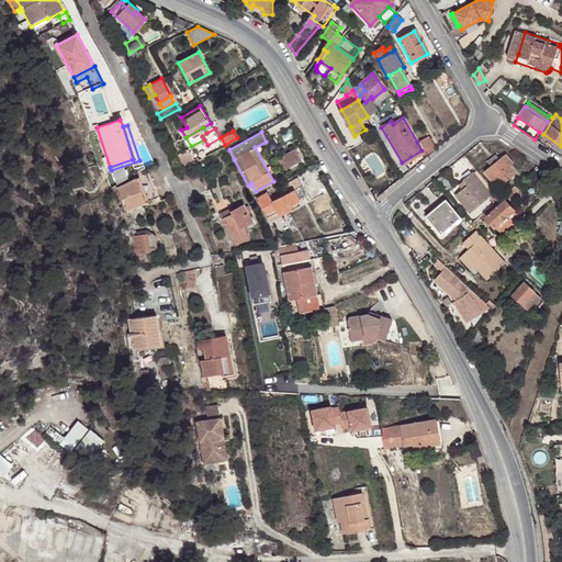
[(427,137),(417,142),(422,150),(425,155),(434,149),(427,137)]
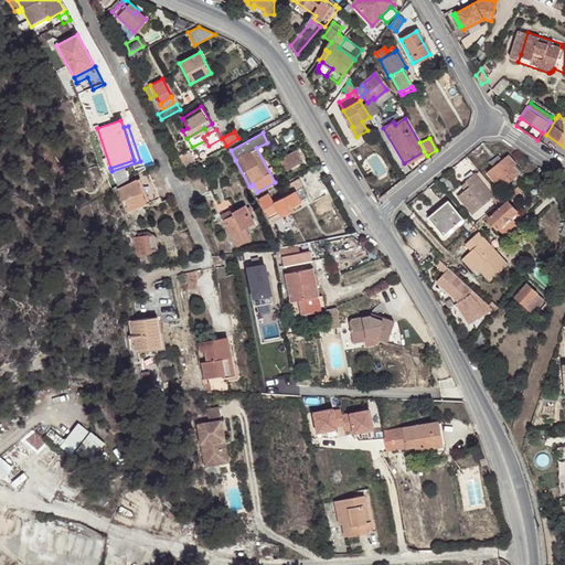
[(190,151),(178,158),(183,170),(196,163),(190,151)]
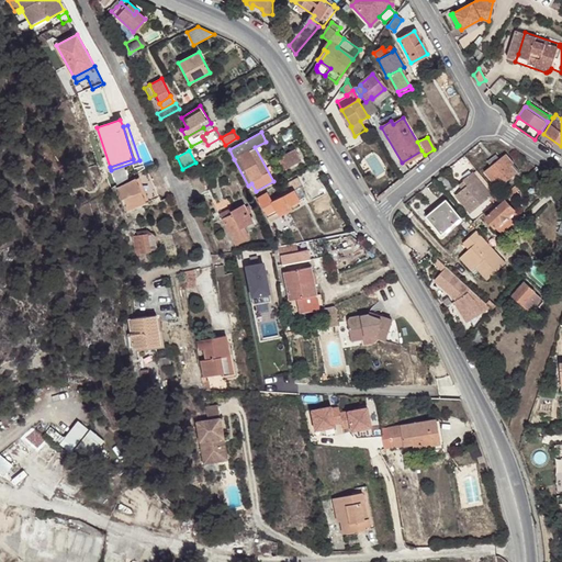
[(273,161),(279,171),(300,160),(294,150),(273,161)]
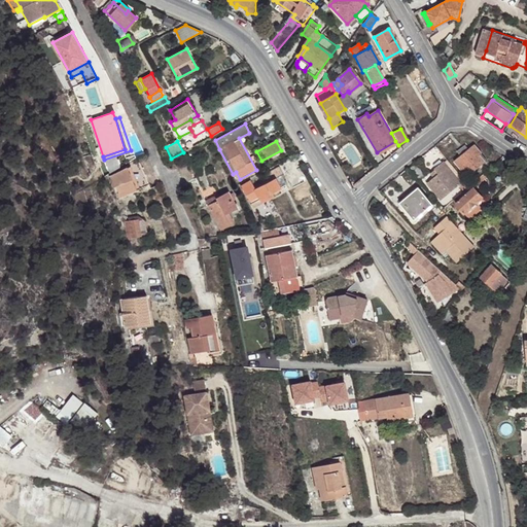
[(467,177),(486,162),(480,154),(482,153),(475,144),(468,148),(461,155),(454,161),(467,177)]
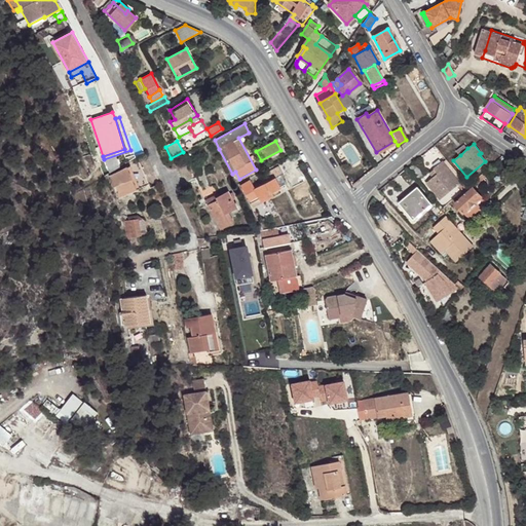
[(457,151),(460,155),(467,148),(464,145),(457,151)]
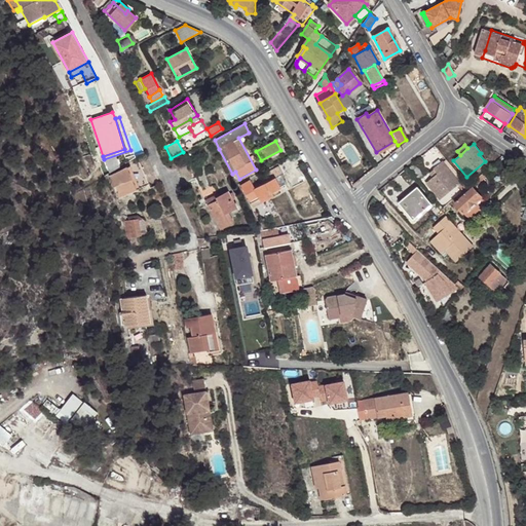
[(415,163),(408,171),(418,181),(425,175),(415,163)]
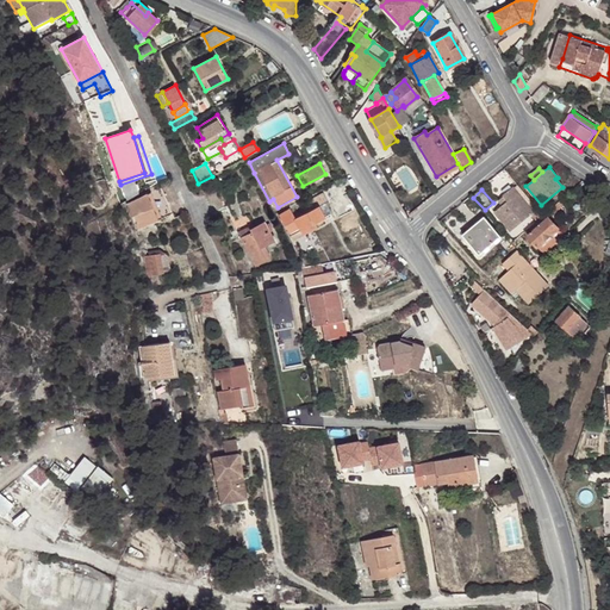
[(531,213),(517,195),(512,191),(504,198),(509,203),(503,209),(496,213),(510,231),(528,217),(534,224),(536,223),(542,217),(535,210),(531,213)]
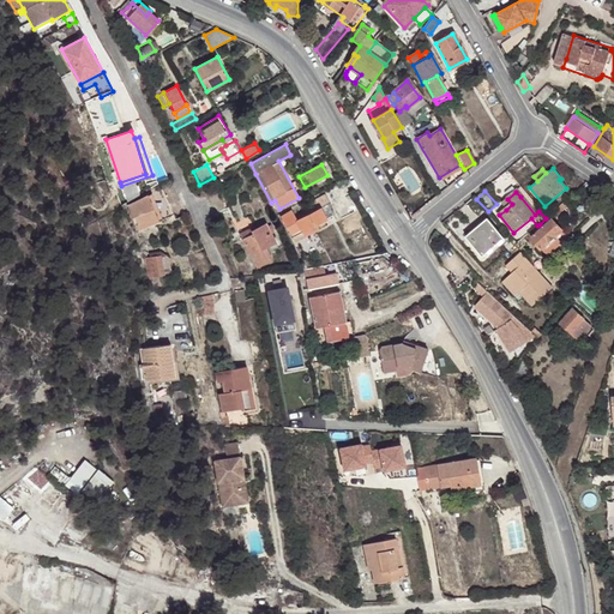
[(154,193),(150,196),(162,221),(167,218),(154,193)]
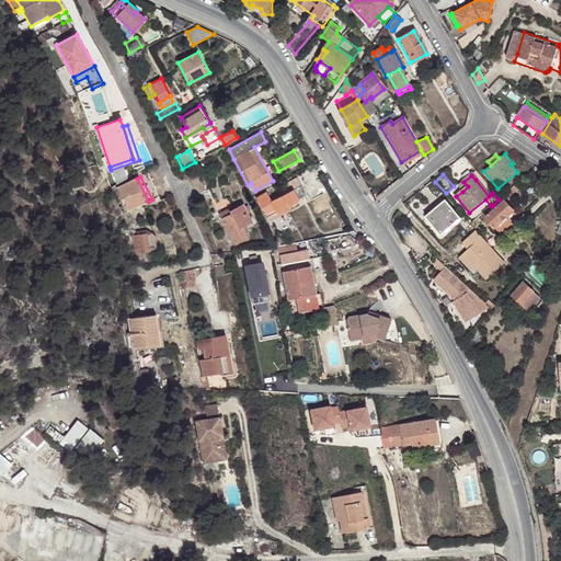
[(148,202),(137,179),(118,189),(130,212),(148,202)]
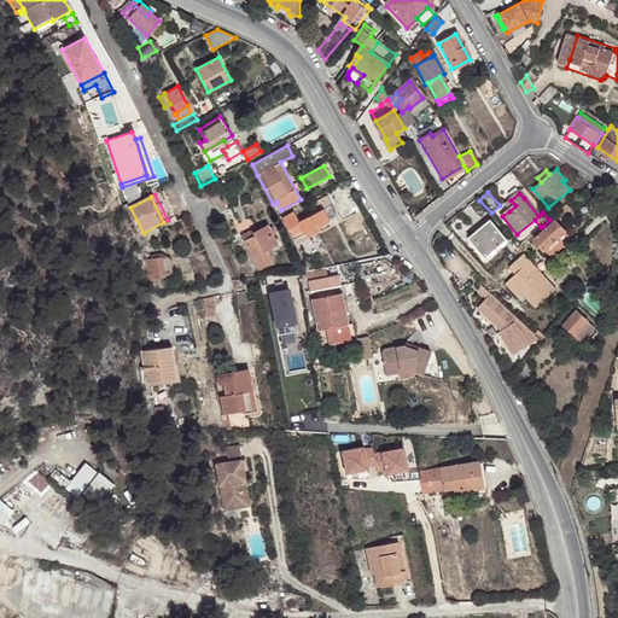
[(304,208),(309,216),(299,222),(295,214),(283,220),(296,244),(305,238),(303,234),(318,227),(328,221),(322,210),(330,207),(332,205),(327,197),(304,208)]
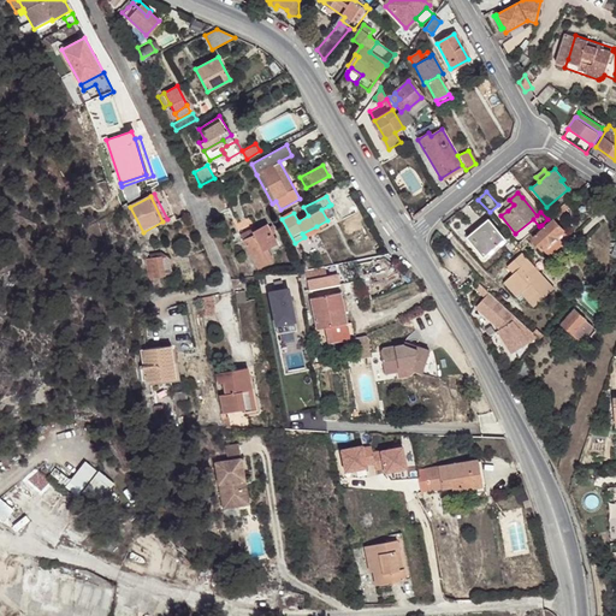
[(508,211),(514,205),(509,200),(503,205),(508,211)]
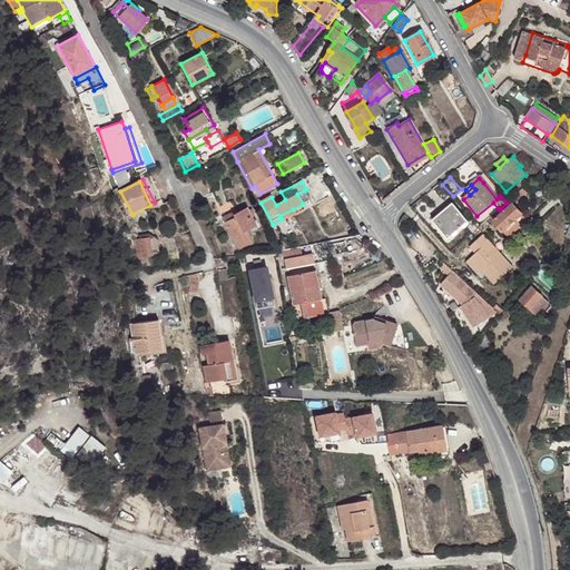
[(526,185),(519,192),(522,195),(529,189),(526,185)]
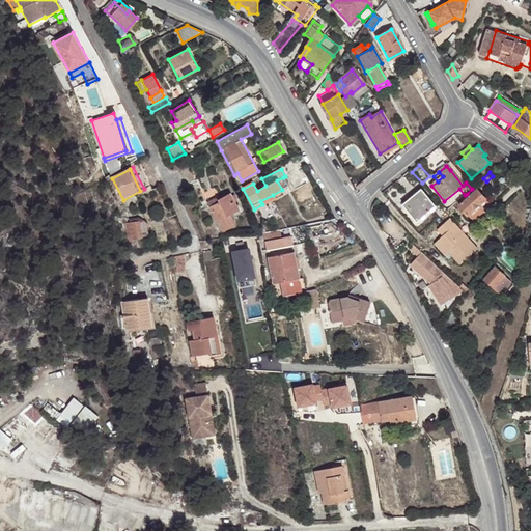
[(64,195),(71,192),(64,177),(58,180),(64,195)]
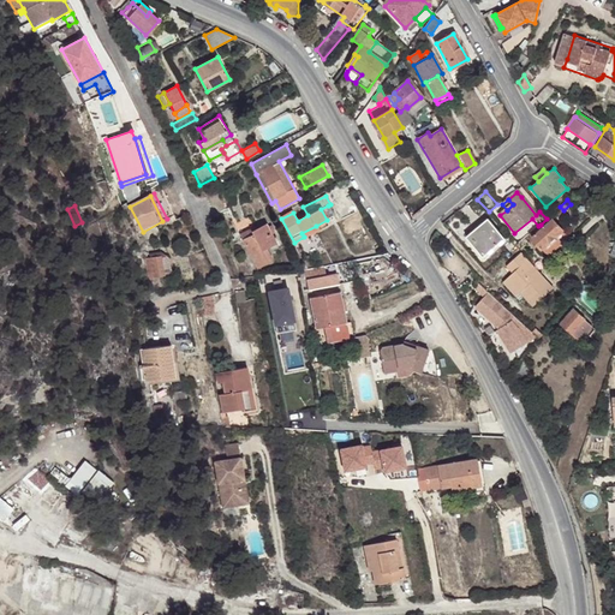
[(328,206),(321,209),(327,220),(333,216),(328,206)]
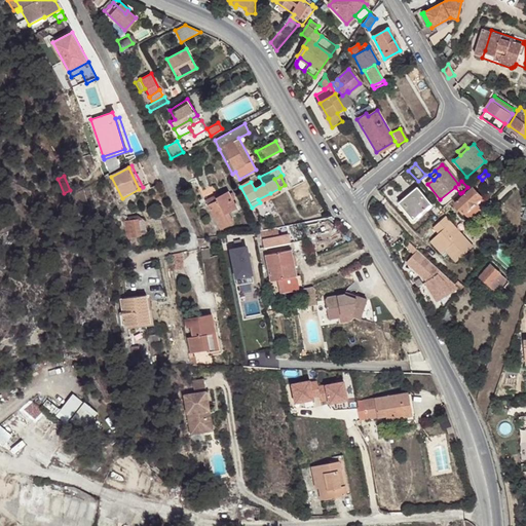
[(482,180),(479,177),(467,187),(462,192),(464,195),(455,203),(468,219),(487,203),(476,189),(483,182),(482,180)]
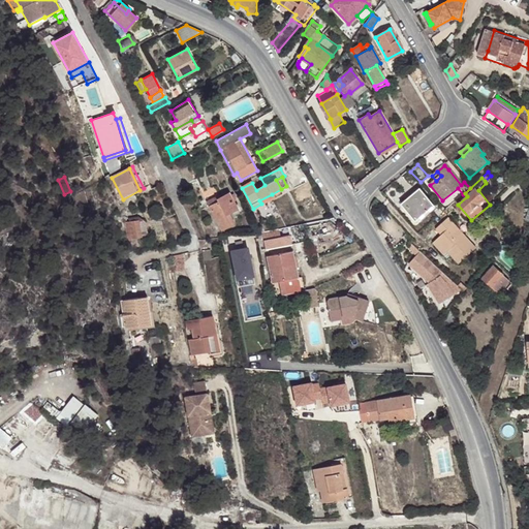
[(435,206),(421,188),(402,204),(416,221),(435,206)]
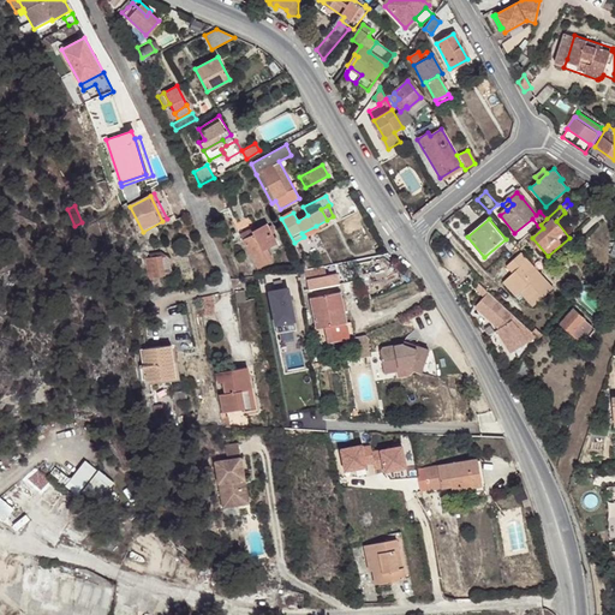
[(251,230),(252,232),(243,237),(258,264),(273,257),(266,246),(276,240),(266,221),(251,230)]
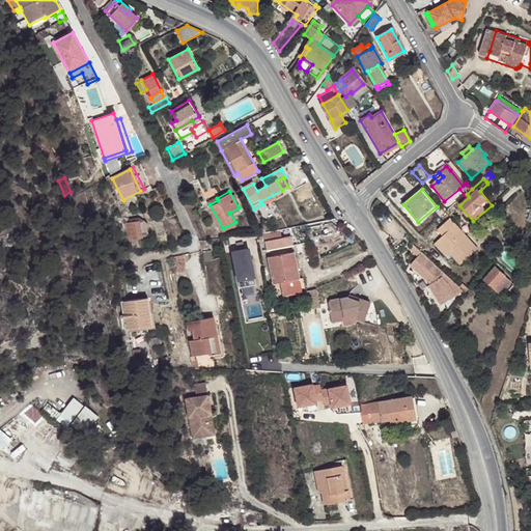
[(273,195),(260,201),(262,204),(275,198),(273,195)]
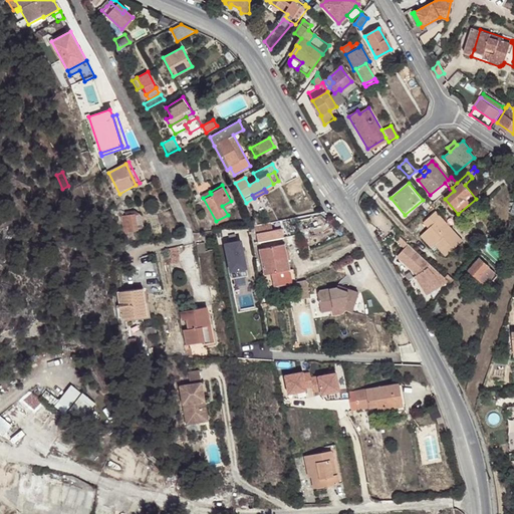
[(201,195),(203,198),(211,194),(210,192),(209,190),(201,195)]
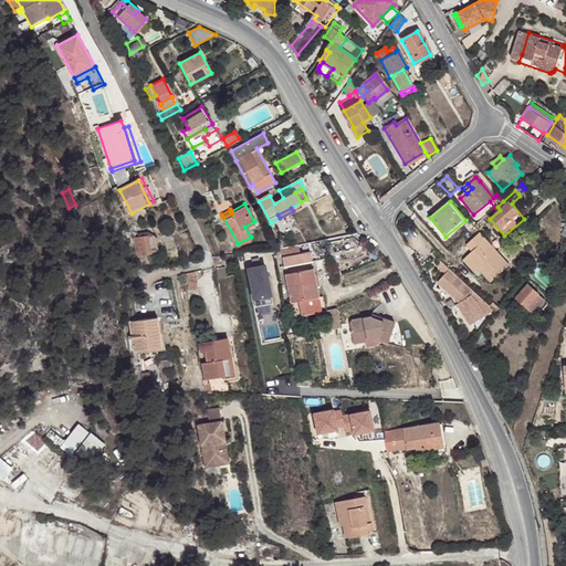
[(149,236),(153,252),(161,250),(158,234),(149,236)]
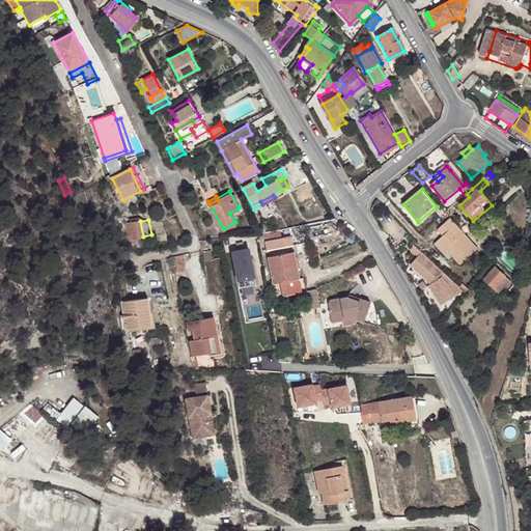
[(130,223),(133,240),(143,236),(140,221),(130,223)]
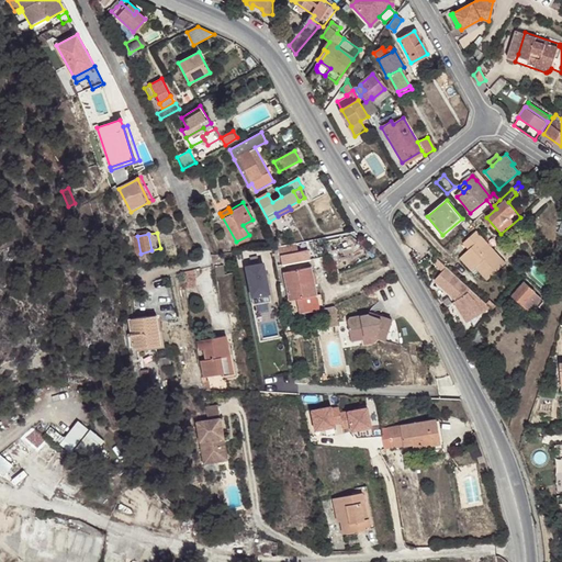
[(464,258),(478,271),(489,283),(507,266),(478,234),(463,246),(470,253),(464,258)]
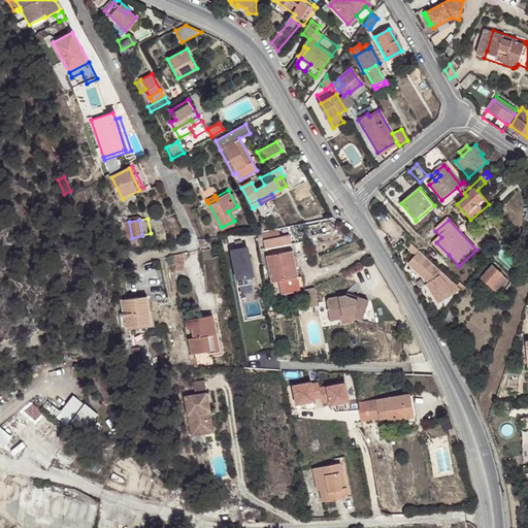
[(118,229),(128,241),(132,238),(129,222),(118,229)]
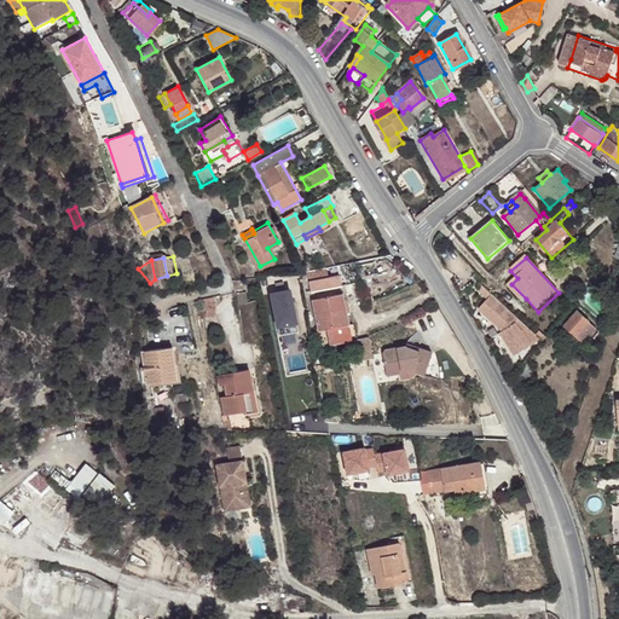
[(325,285),(323,265),(307,267),(302,268),(306,288),(325,285)]
